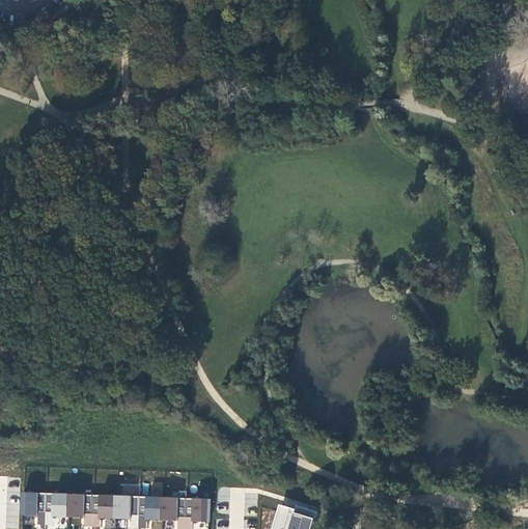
[(36,493),(22,492),(21,514),(35,514),(36,511),(36,493)]
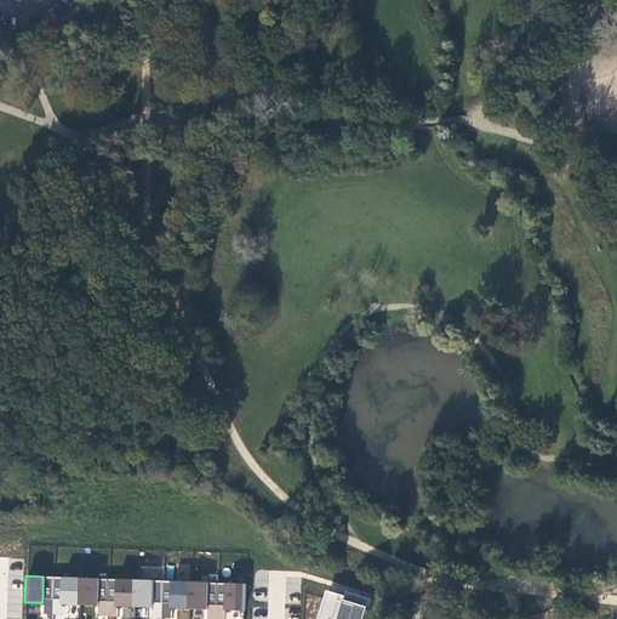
[(51,598),(52,577),(43,577),(43,598),(51,598)]
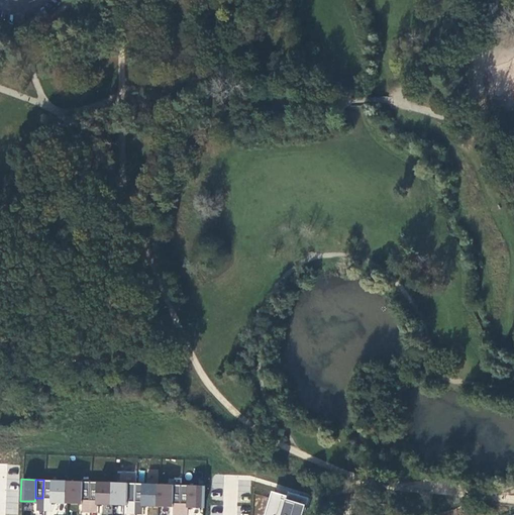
[(50,498),(52,481),(43,480),(42,498),(50,498)]
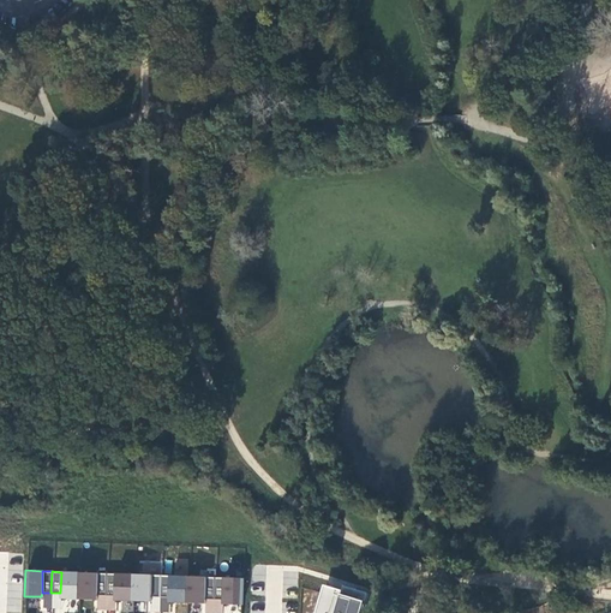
[(78,572),(61,572),(60,597),(78,597),(78,594),(78,572)]
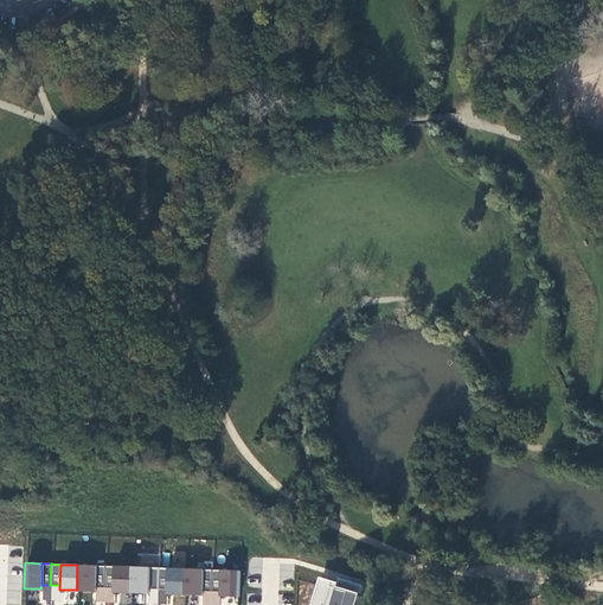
[(95,565),(77,565),(77,590),(94,591),(94,586),(95,565)]
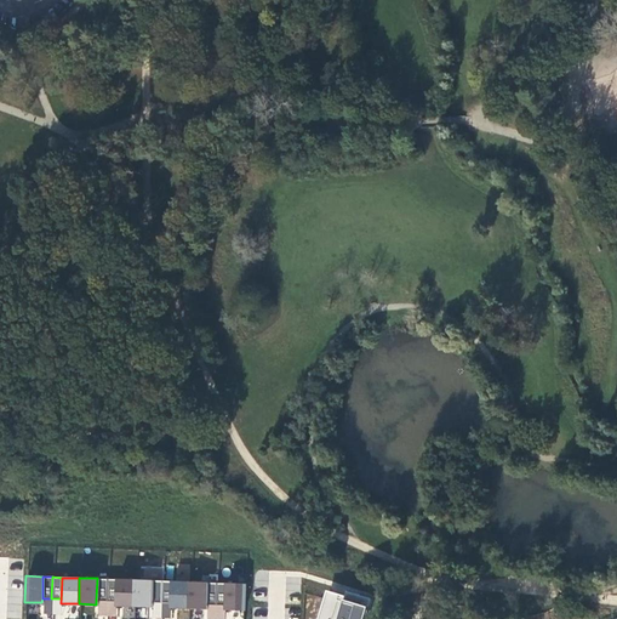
[(106,600),(107,579),(97,578),(96,600),(106,600)]
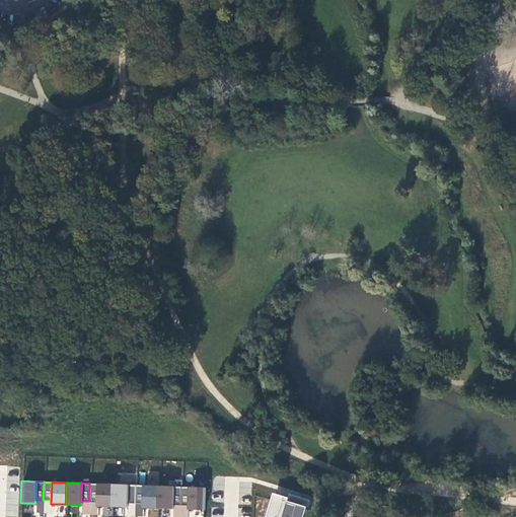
[(96,502),(96,484),(89,484),(88,501),(96,502)]
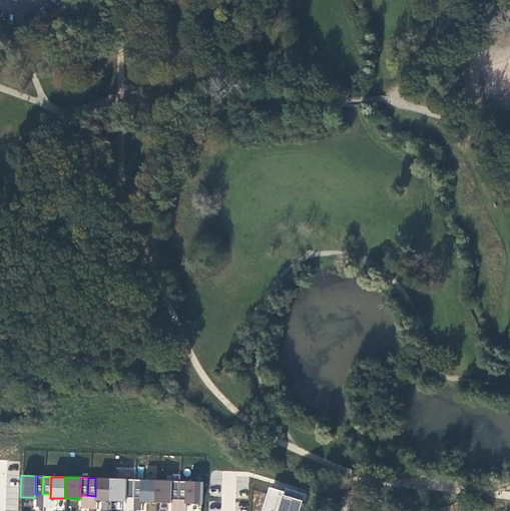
[(110,478),(95,478),(95,499),(109,500),(109,496),(110,478)]
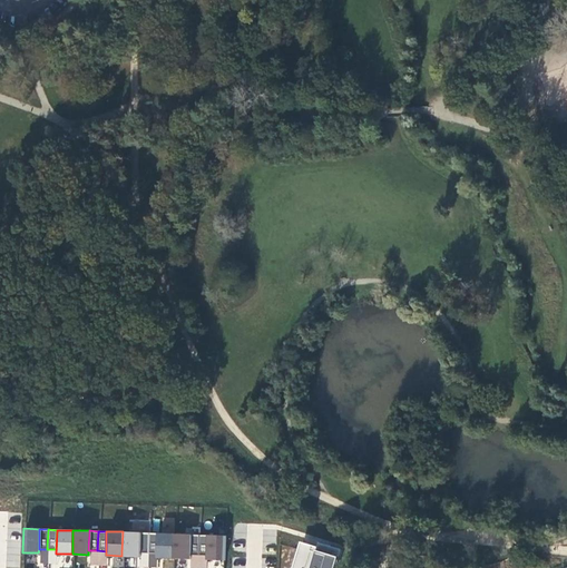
[(138,532),(123,531),(121,556),(138,556),(138,552),(138,532)]
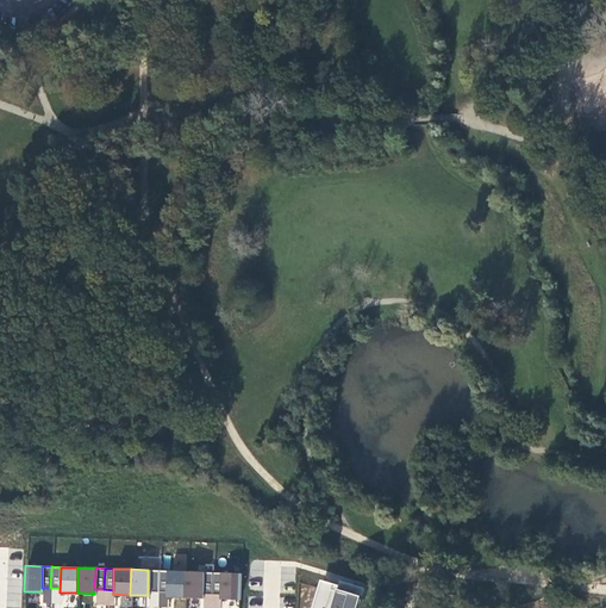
[(157,591),(157,570),(148,570),(148,591),(157,591)]
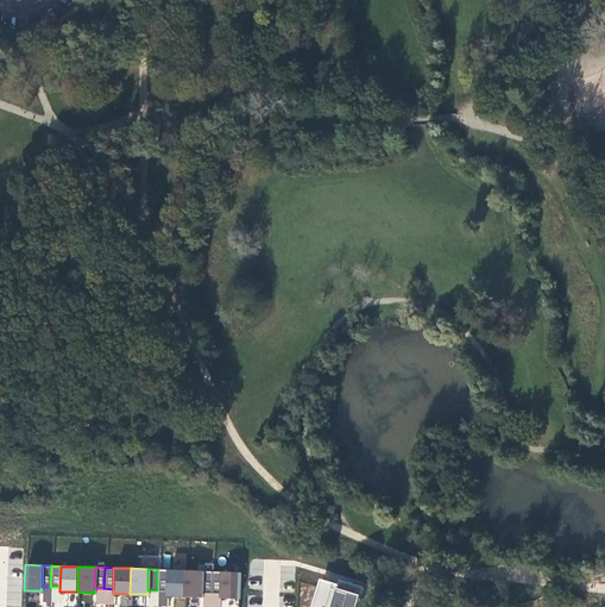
[(166,590),(166,569),(157,569),(157,590),(166,590)]
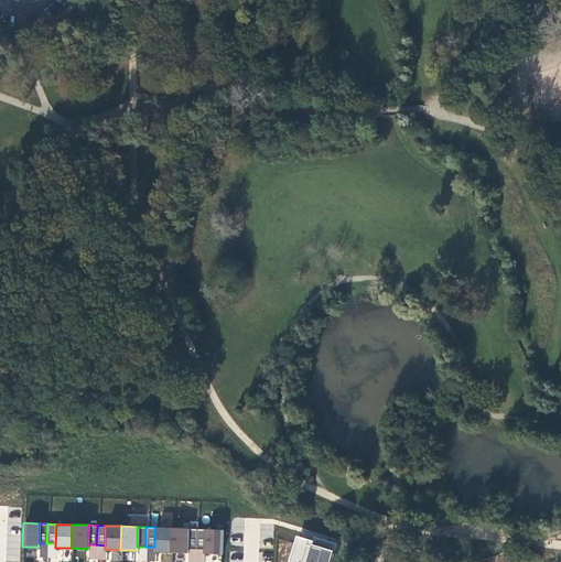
[(171,528),(154,527),(154,551),(170,551),(170,548),(171,528)]
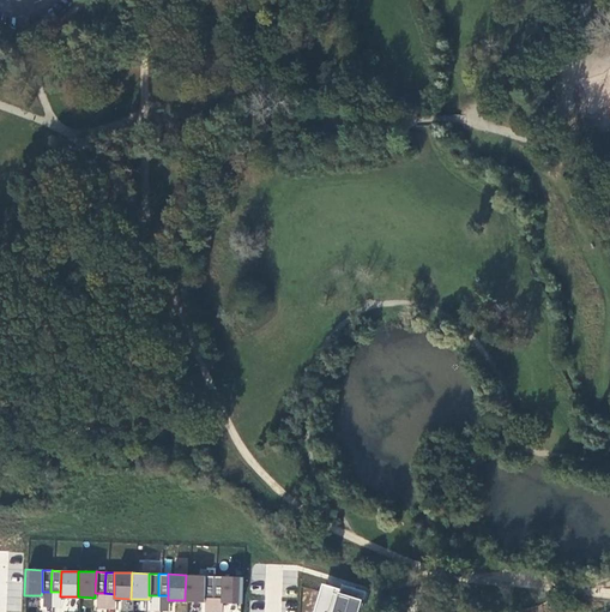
[(203,575),(186,575),(185,600),(203,601),(203,597),(203,575)]
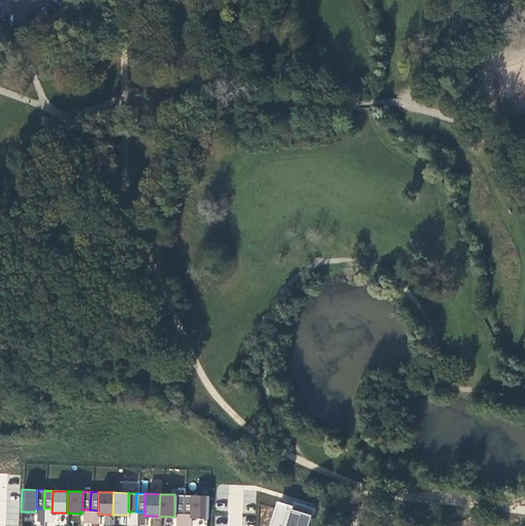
[(182,513),(183,495),(174,494),(174,513),(182,513)]
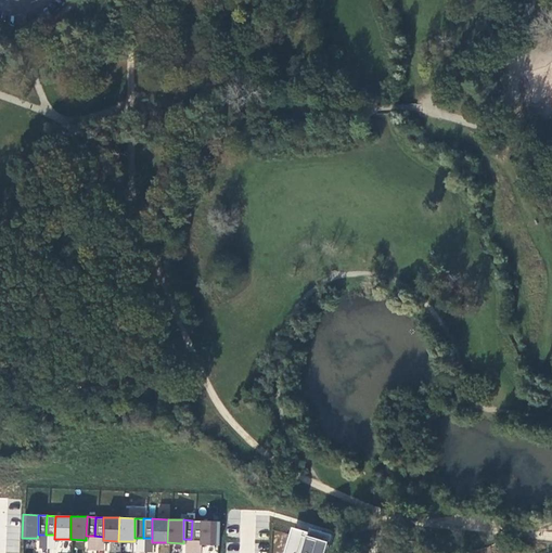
[(200,540),(201,521),(192,521),(191,539),(200,540)]
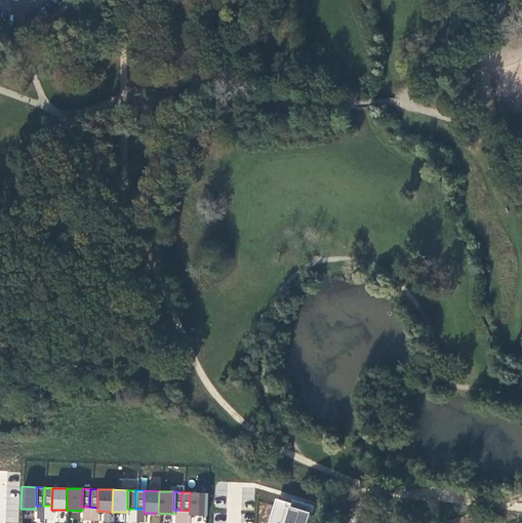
[(204,492),(190,492),(189,514),(204,515),(204,511),(204,492)]
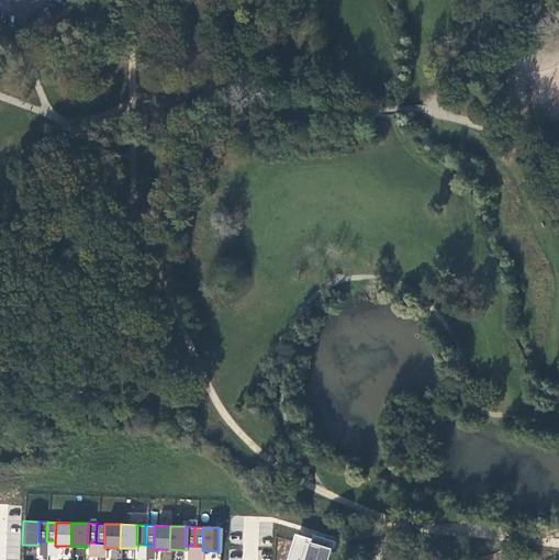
[(312,538),(294,534),(287,559),(328,559),(335,540),(313,534),(312,538)]
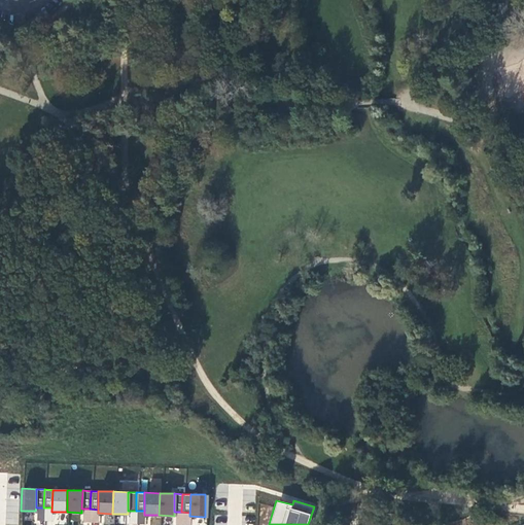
[(6,501),(6,522),(13,522),(14,501),(6,501)]
